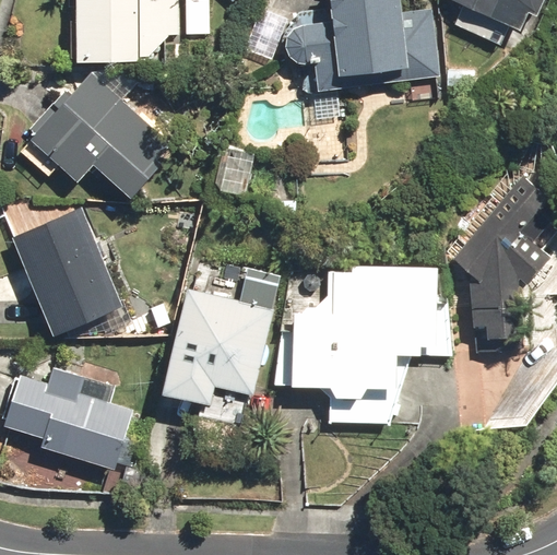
[(73,0),(70,62),(181,68),(185,0),(73,0)]
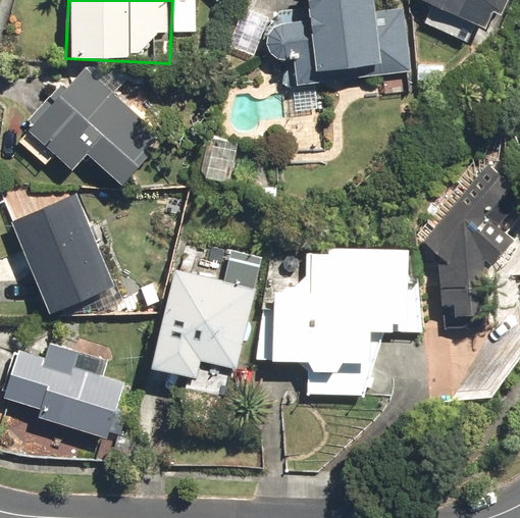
[(309,0),(311,9),(275,13),(281,64),(296,62),(299,86),(413,71),(405,8),(378,11),(376,0),(309,0)]
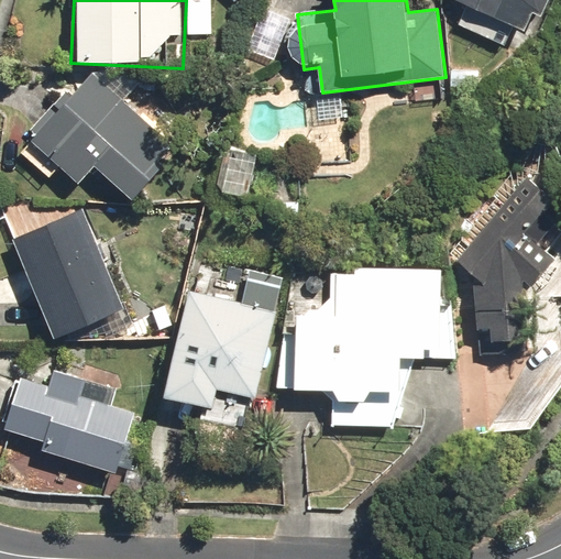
[(549,0),(457,0),(464,3),(455,23),(504,45),(513,25),(525,31),(535,10),(543,14),(549,0)]
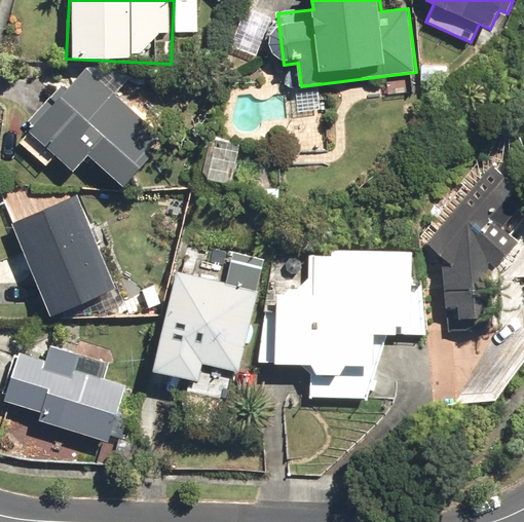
[(84,69),(29,131),(74,171),(88,155),(123,186),(166,138),(117,95),(134,77),(121,67),(84,69)]
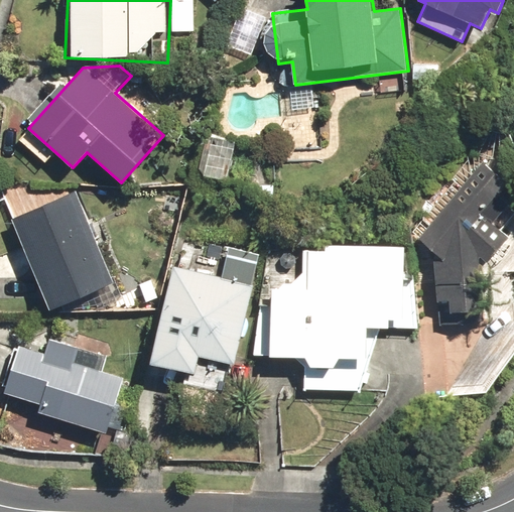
[(416,239),(442,262),(437,272),(437,299),(450,299),(450,309),(472,309),(472,299),(480,299),(480,269),(509,235),(504,231),(513,218),(513,190),(482,163),(416,239)]
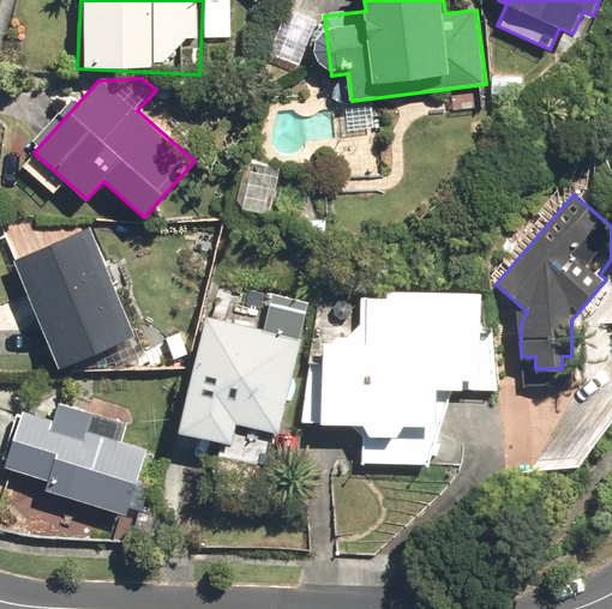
[(84,223),(6,259),(59,371),(136,335),(84,223)]
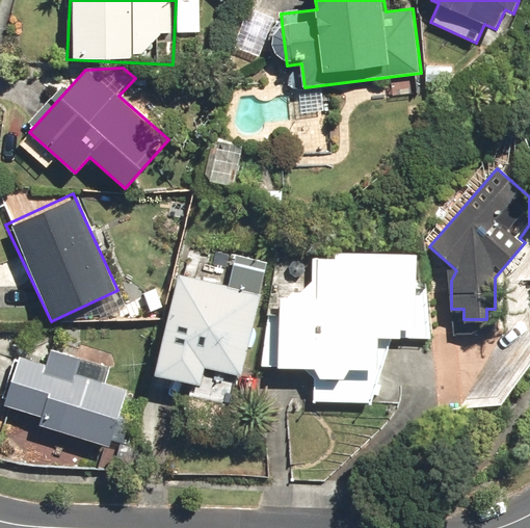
[(414,328),(415,254),(332,253),(332,260),(318,260),(317,299),(267,298),(266,319),(280,319),(279,369),(317,369),(320,377),(345,377),(349,370),(381,370),(382,337),(398,338),(398,328),(414,328)]
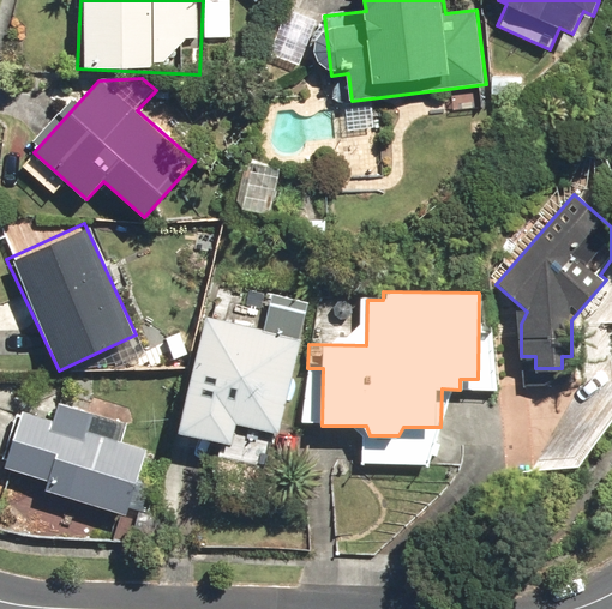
[(264,330),(204,317),(174,450),(263,470),(273,429),(281,430),(310,305),(273,296),(264,330)]
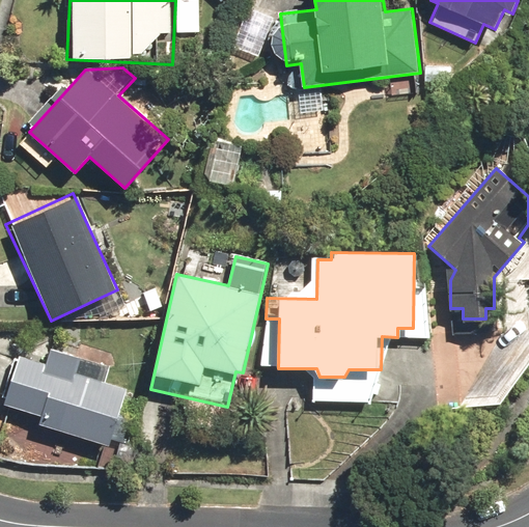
[(47,362),(19,354),(4,406),(40,416),(37,425),(111,446),(127,390),(80,377),(85,360),(50,350),(47,362)]
